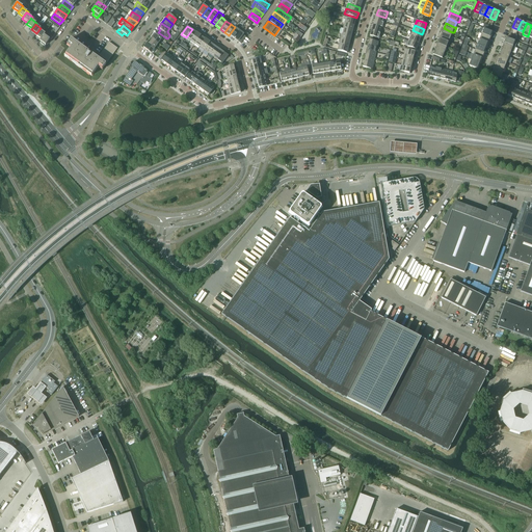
[(229,35),(234,38),(239,30),(235,27),(229,35)]
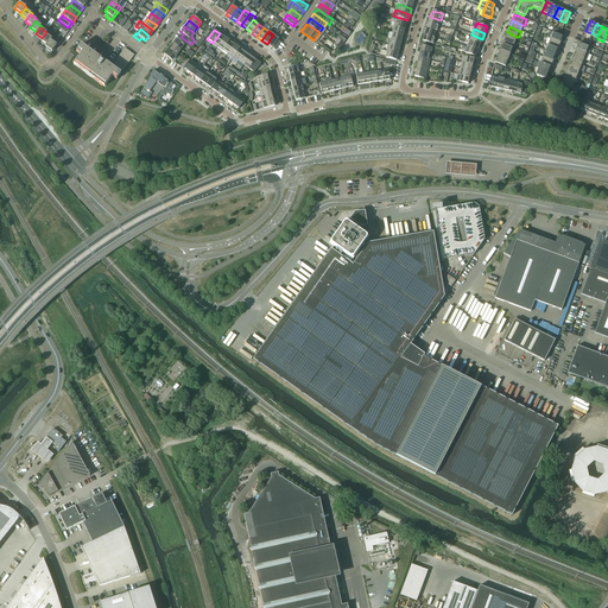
[(388,38),(391,39),(401,42),(403,36),(392,33),(390,32),(388,38)]
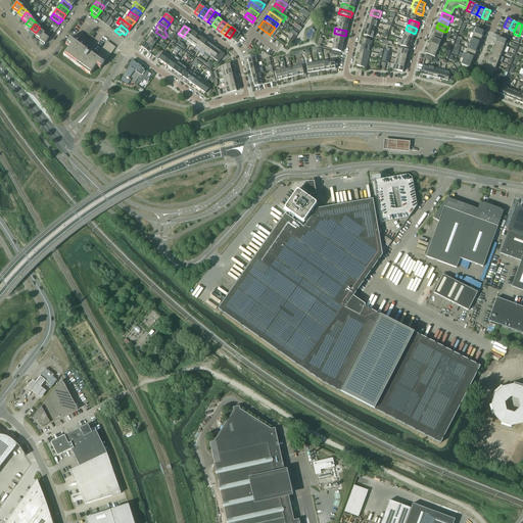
[(436,28),(434,33),(442,37),(444,32),(436,28)]
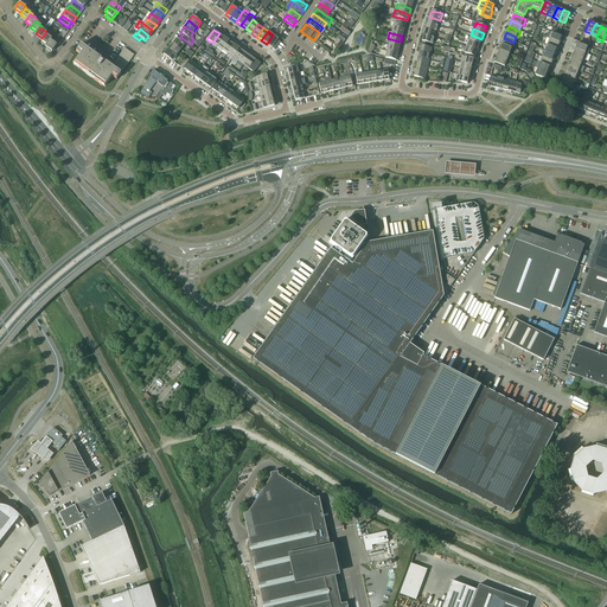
[(547,38),(549,39),(560,43),(562,37),(549,32),(548,33),(547,36),(547,37),(547,38)]
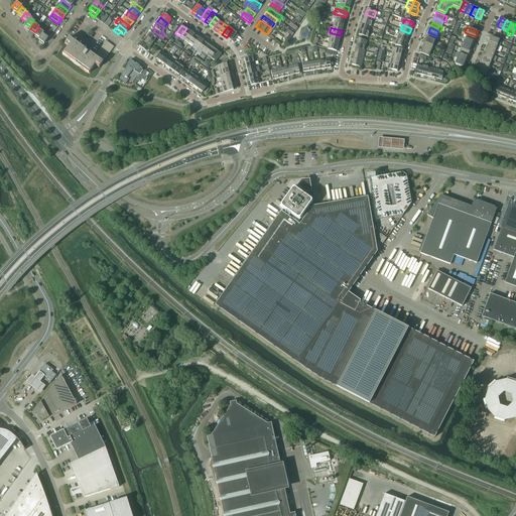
[(34,34),(39,38),(42,34),(43,34),(44,32),(38,28),(35,32),(34,34)]
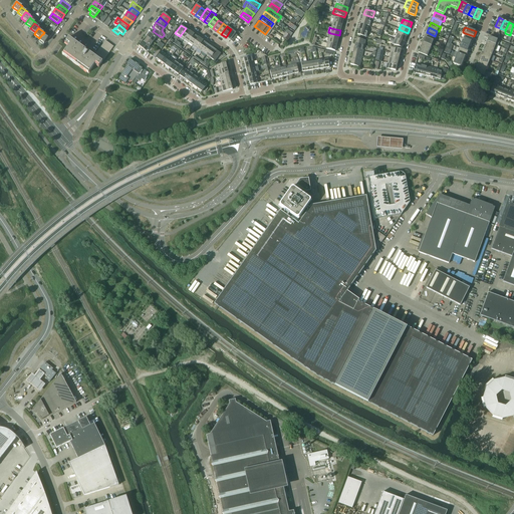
[(180,36),(184,39),(190,31),(186,28),(180,36)]
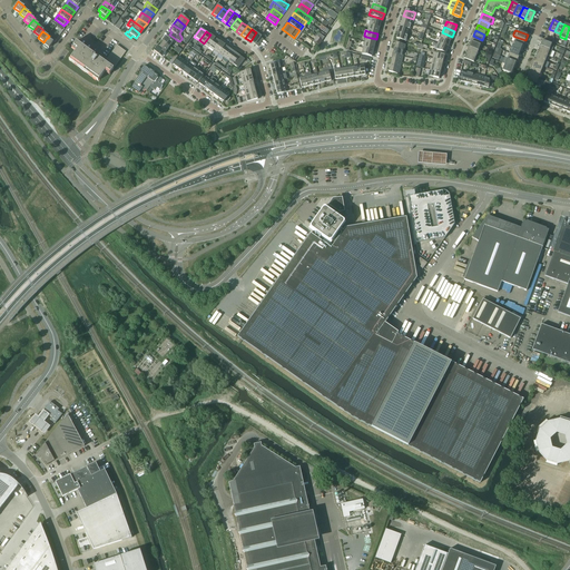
[(256,32),(251,41),(258,47),(263,39),(261,38),(262,36),(256,32)]
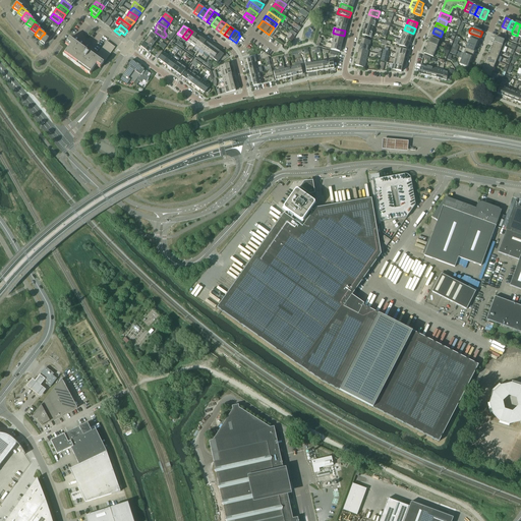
[(373,33),(363,30),(362,35),(371,38),(373,33)]
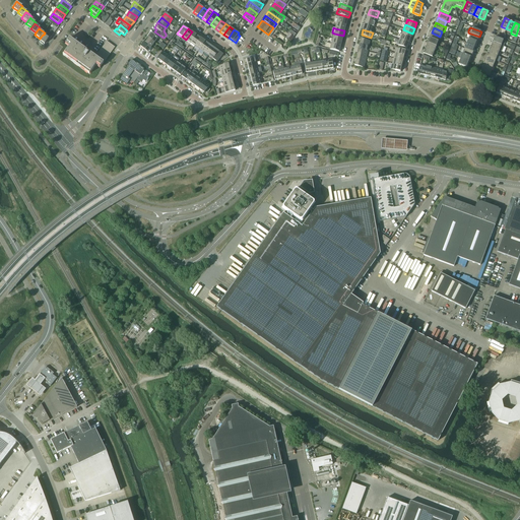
[(403,29),(401,35),(410,39),(412,34),(403,29)]
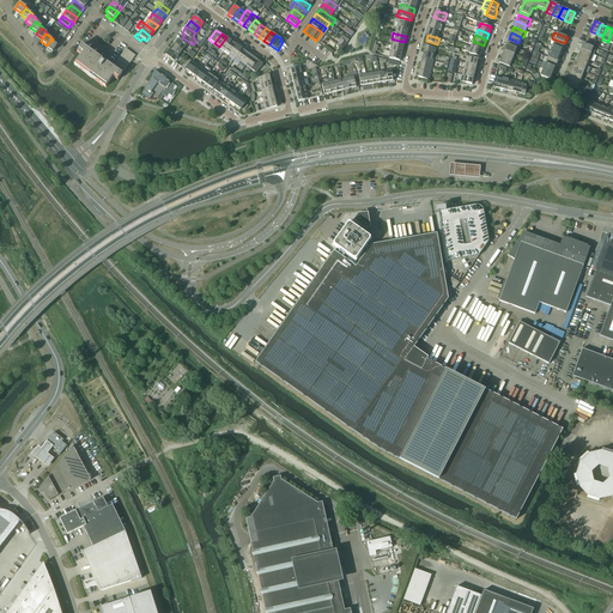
[(47,46),(46,47),(53,52),(58,46),(59,46),(61,43),(53,37),(53,38),(52,41),(50,41),(47,46)]
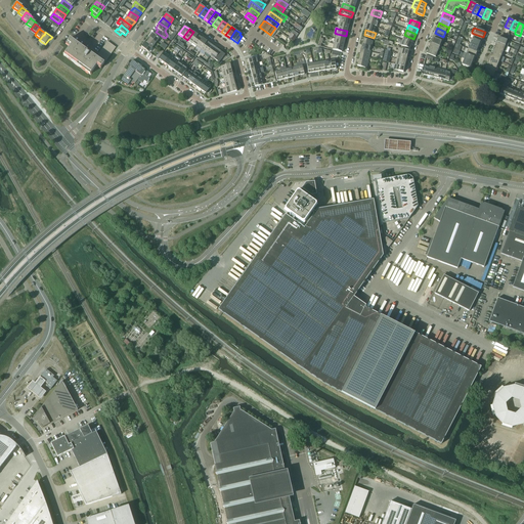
[(151,33),(148,38),(156,43),(159,38),(161,39),(163,37),(156,32),(155,35),(151,33)]
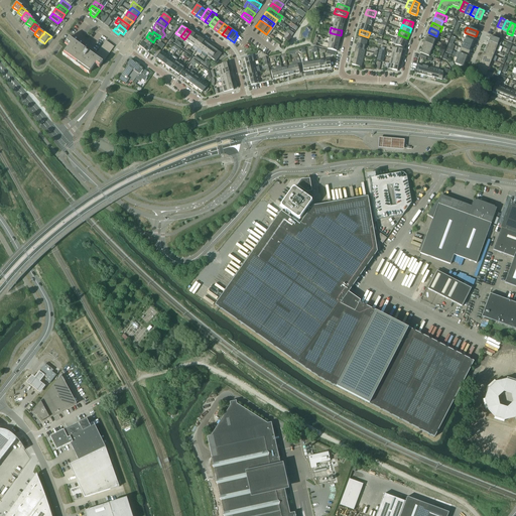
[(184,39),(189,42),(195,34),(190,31),(184,39)]
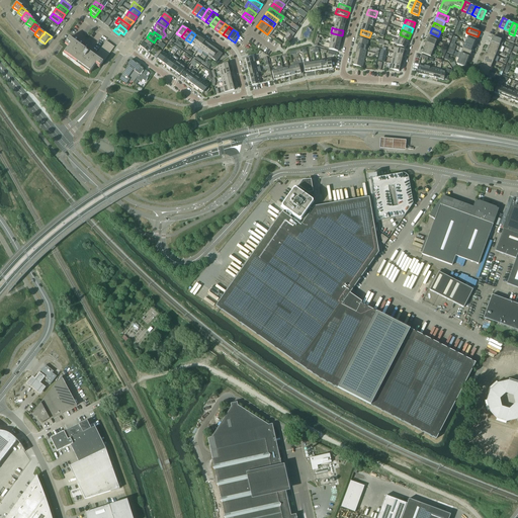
[(430,32),(428,37),(436,41),(438,36),(430,32)]
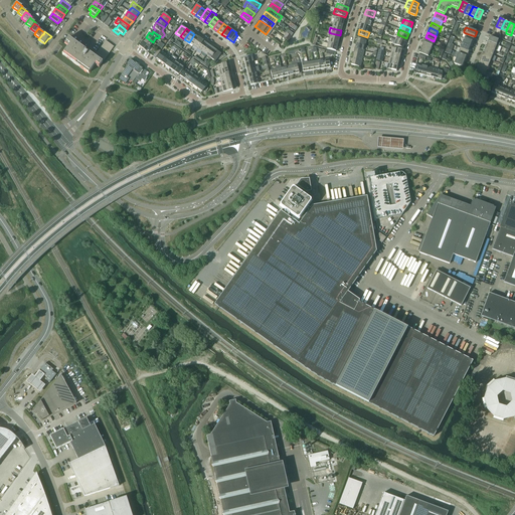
[(466,33),(464,38),(473,41),(475,36),(466,33)]
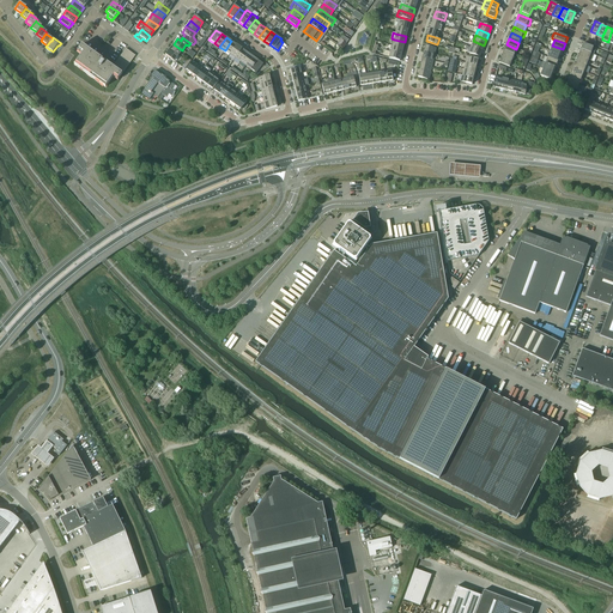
[(225,50),(230,54),(237,44),(231,41),(225,50)]
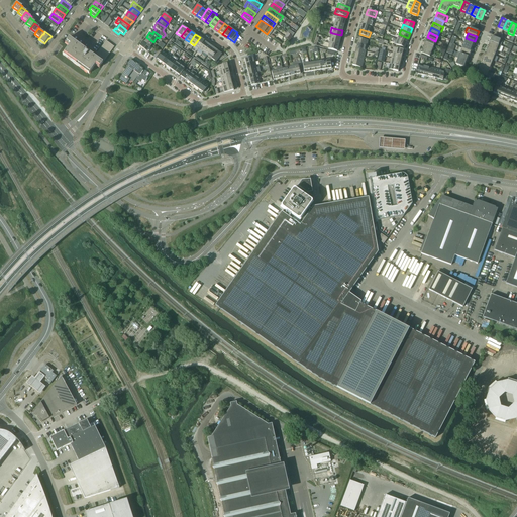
[(399,34),(397,39),(406,43),(408,38),(399,34)]
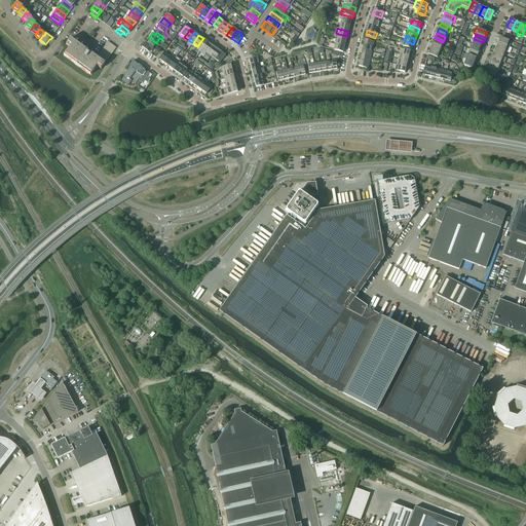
[(511,41),(500,37),(498,42),(509,47),(511,41)]
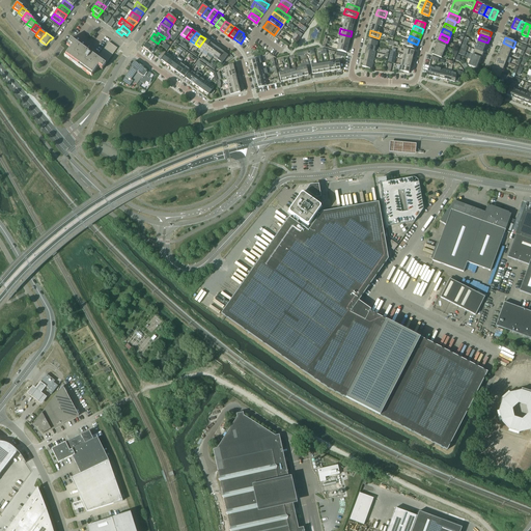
[(71,58),(77,62),(76,64),(80,67),(81,65),(88,71),(86,73),(91,76),(99,65),(103,67),(106,64),(105,63),(106,62),(107,62),(117,49),(109,43),(99,56),(100,57),(99,58),(92,54),(91,55),(86,51),(87,50),(72,38),(68,43),(73,46),(64,56),(70,59),(71,58)]
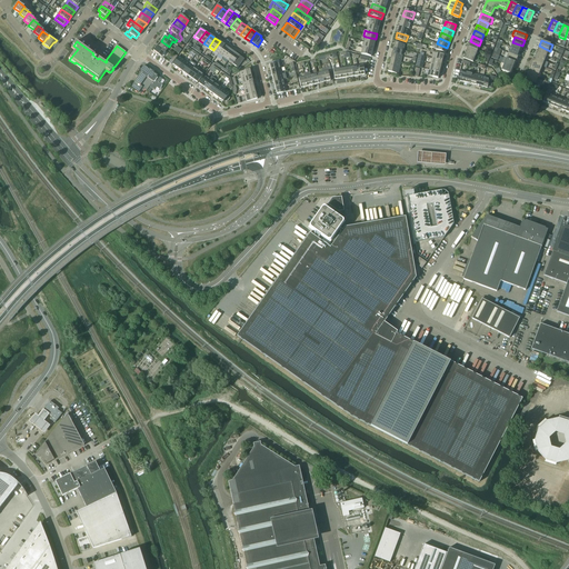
[(161,41),(157,46),(166,52),(169,47),(161,41)]
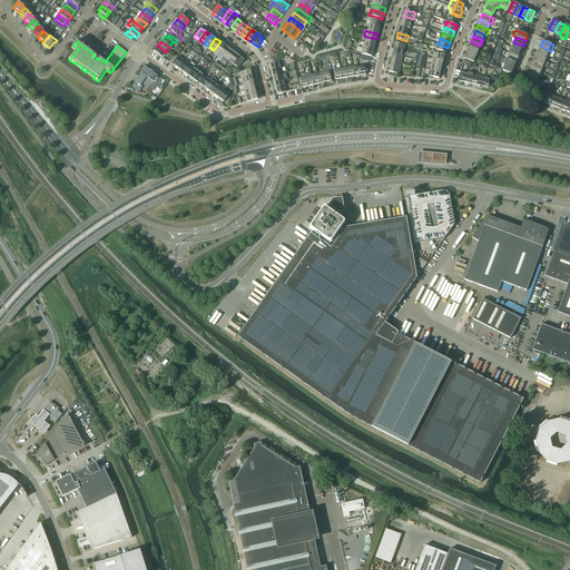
[(214,50),(218,55),(225,46),(220,41),(214,50)]
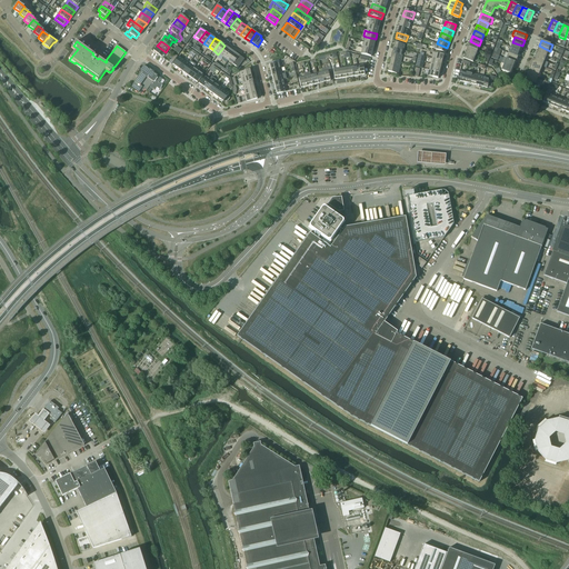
[(470,41),(468,47),(477,51),(479,46),(470,41)]
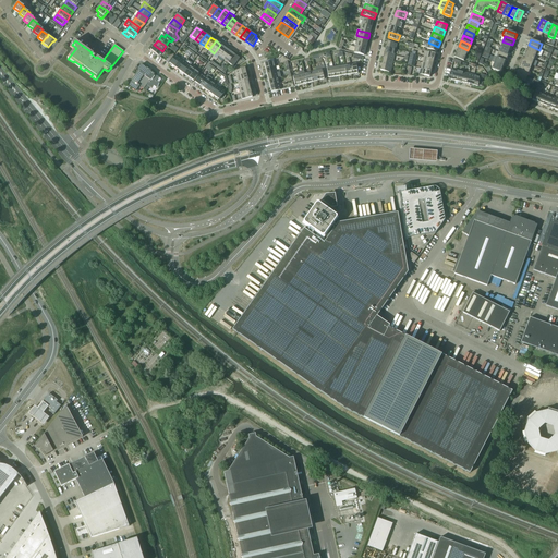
[(502,41),(500,47),(510,50),(512,45),(502,41)]
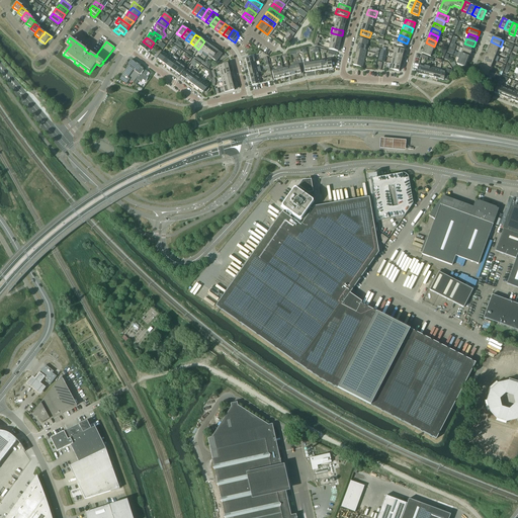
[(407,44),(398,39),(396,45),(405,49),(407,44)]
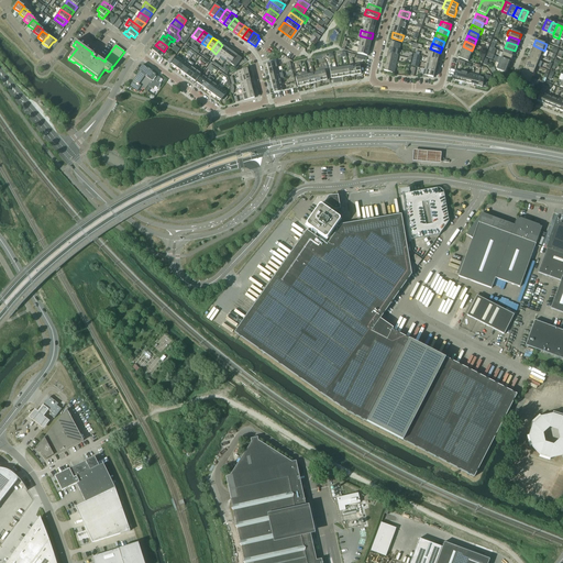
[(164,52),(155,45),(152,51),(159,56),(164,52)]
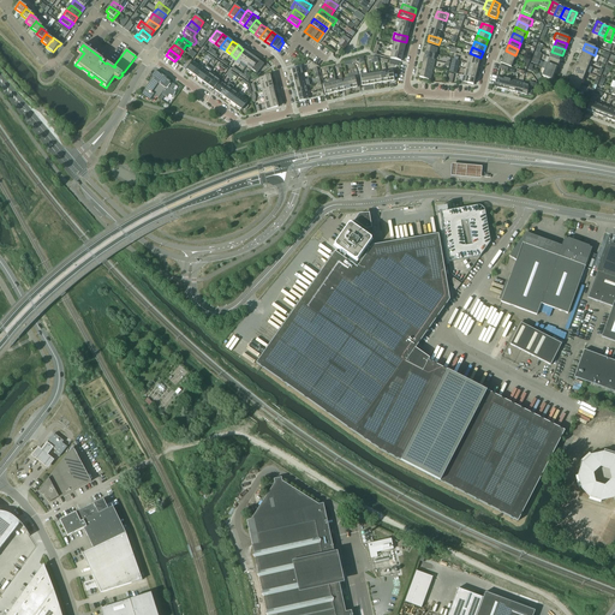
[(236,59),(242,63),(248,53),(243,49),(236,59)]
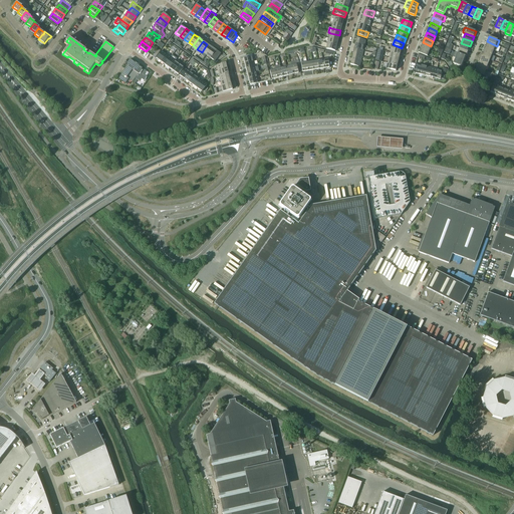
[(487,41),(485,46),(493,50),(495,51),(497,46),(487,41)]
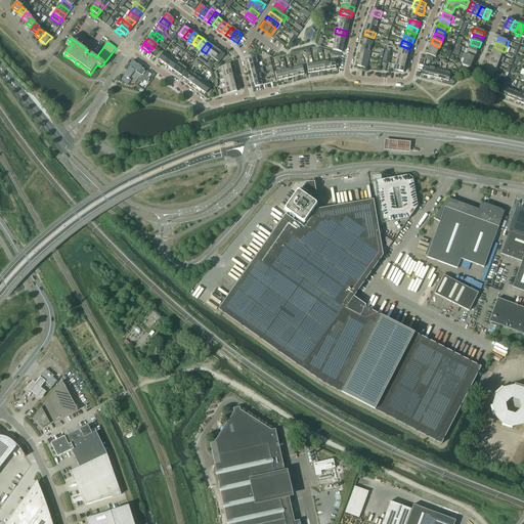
[(431,43),(429,48),(437,52),(439,47),(431,43)]
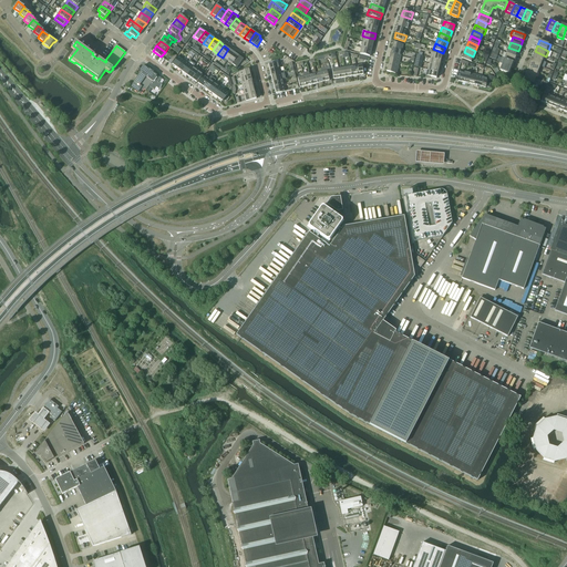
[(508,48),(506,53),(516,57),(518,51),(508,48)]
